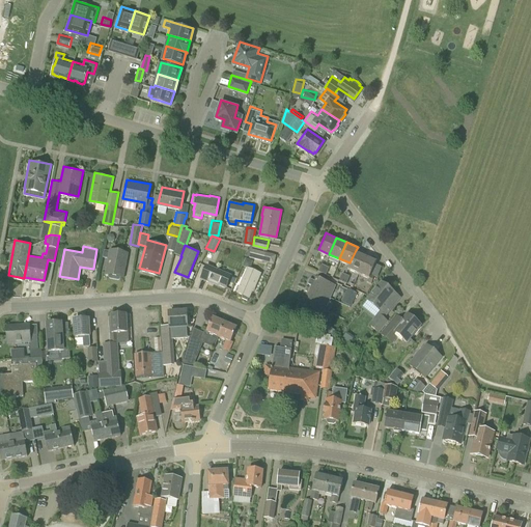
[(274,261),(276,252),(251,246),(249,255),(274,261)]
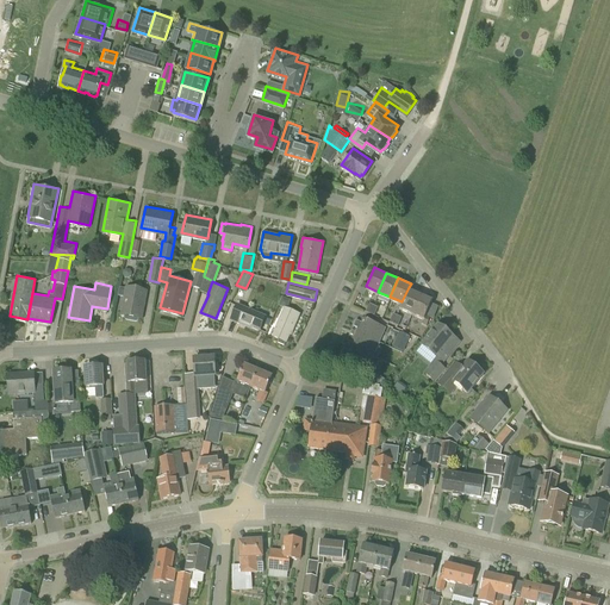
[(137,317),(137,316),(142,316),(147,288),(126,284),(120,312),(125,313),(125,315),(126,316),(136,318),(137,317)]
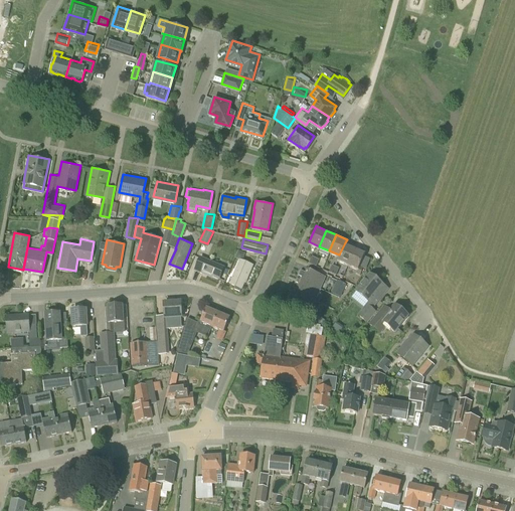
[(355,246),(345,242),(339,254),(337,259),(348,264),(355,246)]
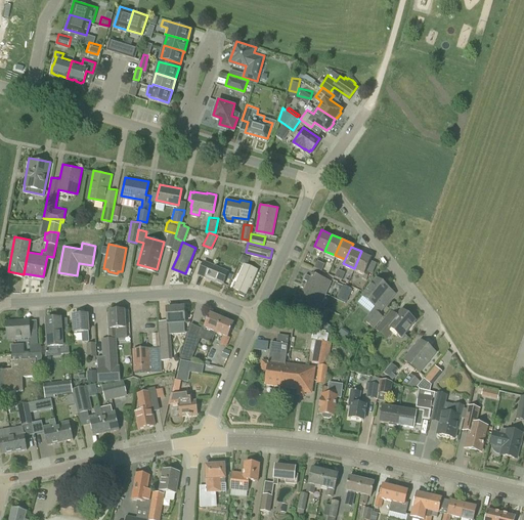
[(361,251),(354,268),(363,272),(361,275),(366,277),(369,270),(372,271),(377,261),(370,258),(372,256),(361,251)]
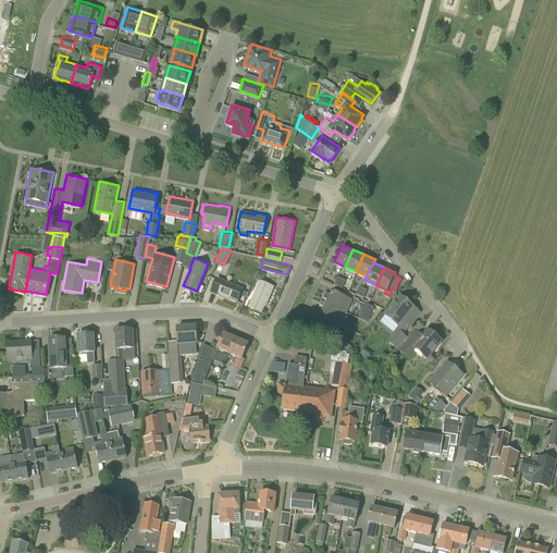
[(237,299),(243,286),(217,275),(210,290),(229,297),(230,296),(237,299)]
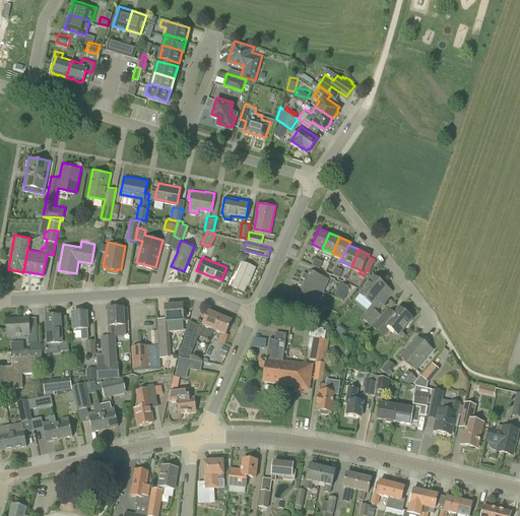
[(248,282),(255,265),(242,260),(232,283),(244,288),(247,282),(248,282)]
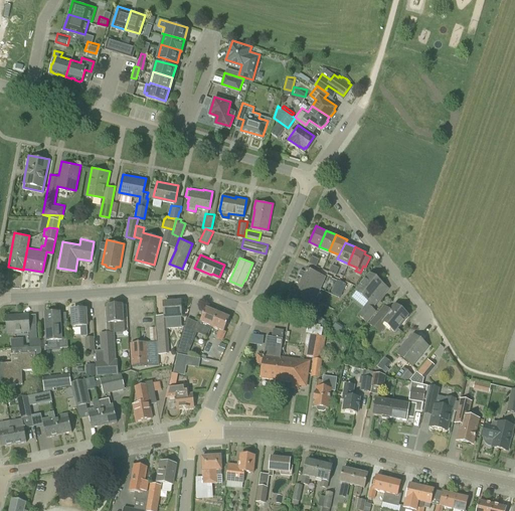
[(300,278),(320,287),(326,274),(306,266),(305,269),(300,267),(298,273),(301,274),(300,278)]
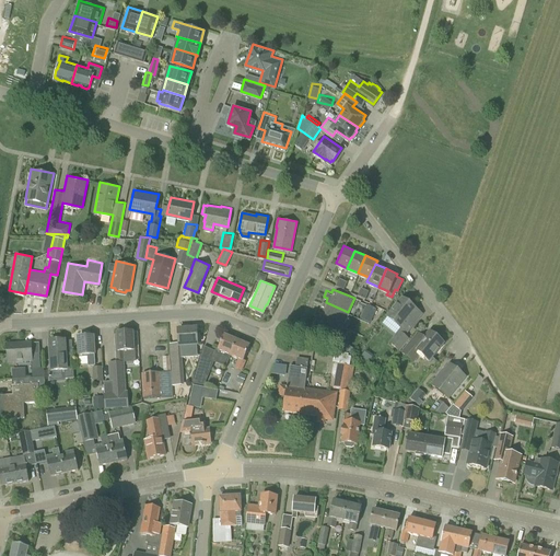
[(406,331),(407,328),(412,323),(407,319),(417,307),(401,294),(386,313),(400,325),(388,339),(399,348),(409,336),(405,332),(406,329),(406,331)]
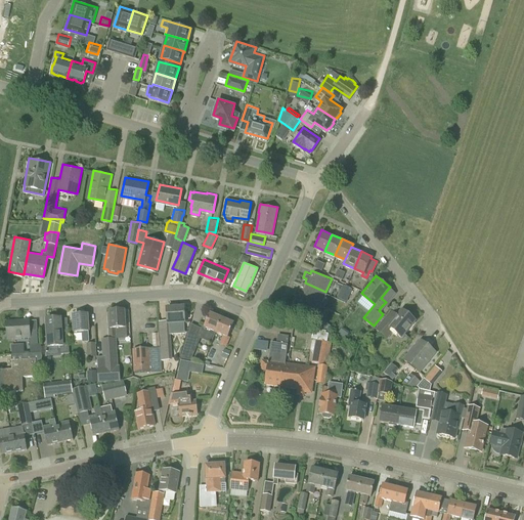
[(342,282),(337,295),(347,299),(352,285),(342,282)]
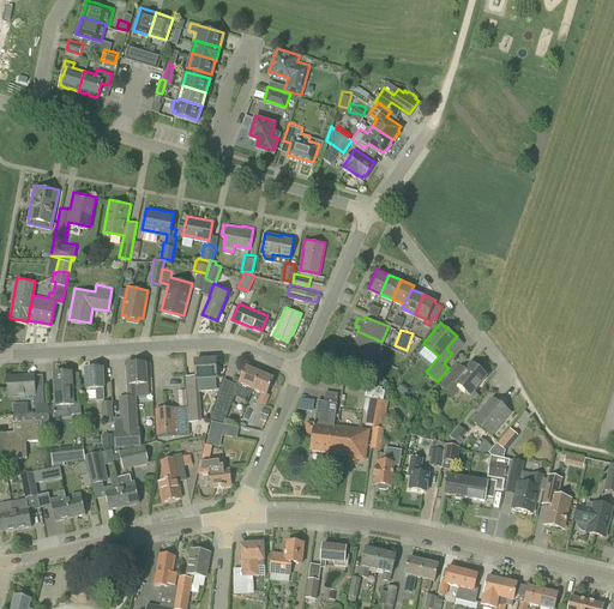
[(375,357),(381,342),(357,331),(355,335),(351,333),(349,341),(353,342),(350,347),(375,357)]
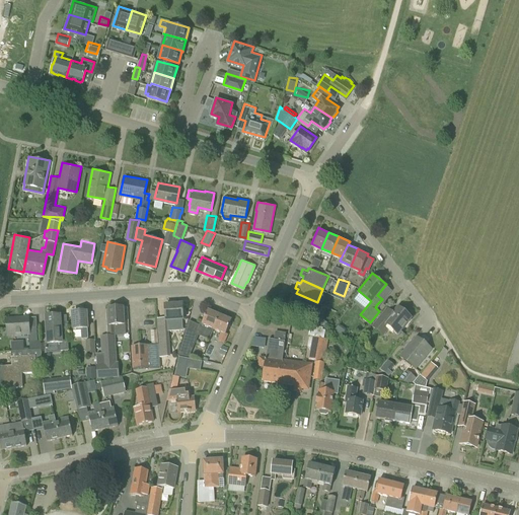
[(317,302),(296,293),(293,291),(290,297),(294,299),(291,306),(311,315),(317,302)]
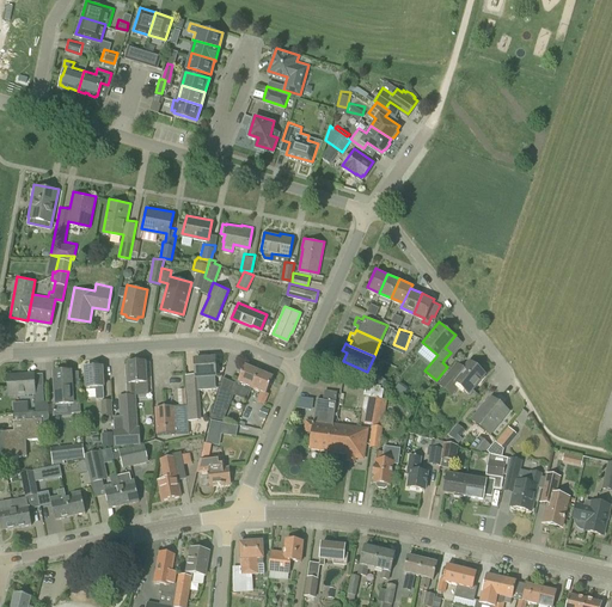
[(187,417),(188,417),(201,417),(199,375),(216,374),(215,355),(194,356),(195,371),(185,372),(187,403),(185,403),(187,417)]
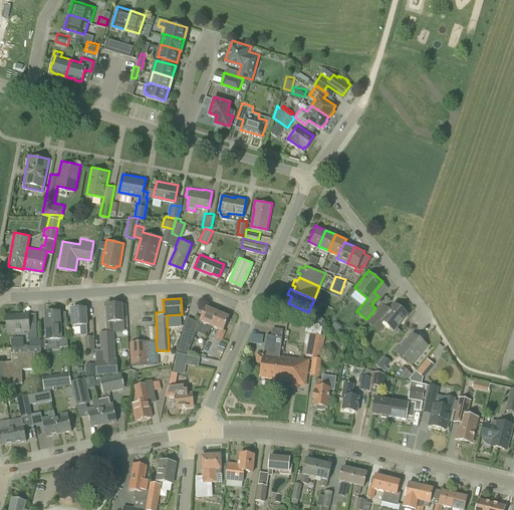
[(394,328),(408,312),(394,300),(383,313),(378,308),(368,320),(379,330),(387,322),(394,328)]
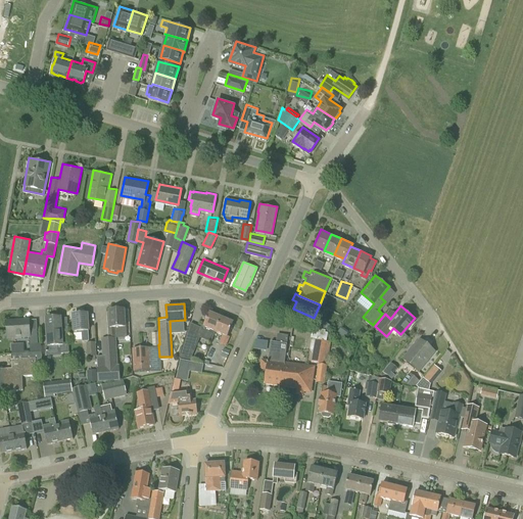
[(115,335),(116,335),(126,334),(125,308),(109,309),(109,311),(107,311),(108,334),(109,334),(109,336),(101,337),(102,354),(97,354),(97,363),(98,379),(103,379),(119,378),(119,374),(120,374),(119,362),(117,362),(115,335)]
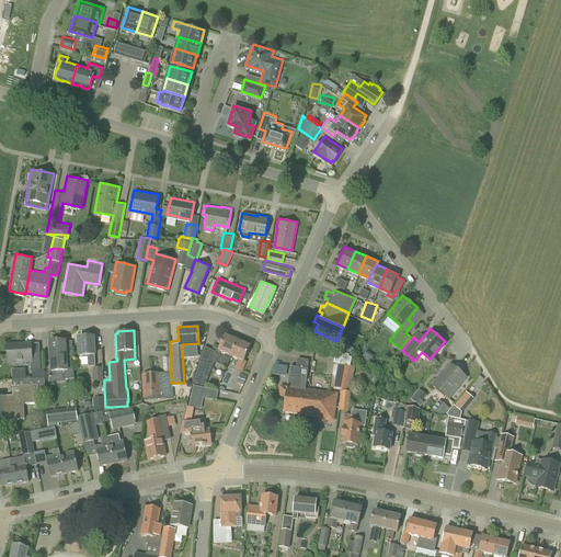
[(238,338),(225,332),(219,347),(216,345),(212,354),(219,357),(222,350),(231,353),(238,338)]
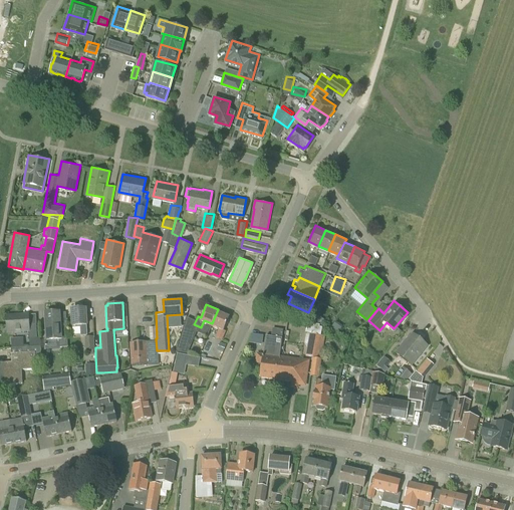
[(72,331),(80,331),(80,328),(87,328),(86,322),(87,322),(86,306),(71,307),(72,331)]
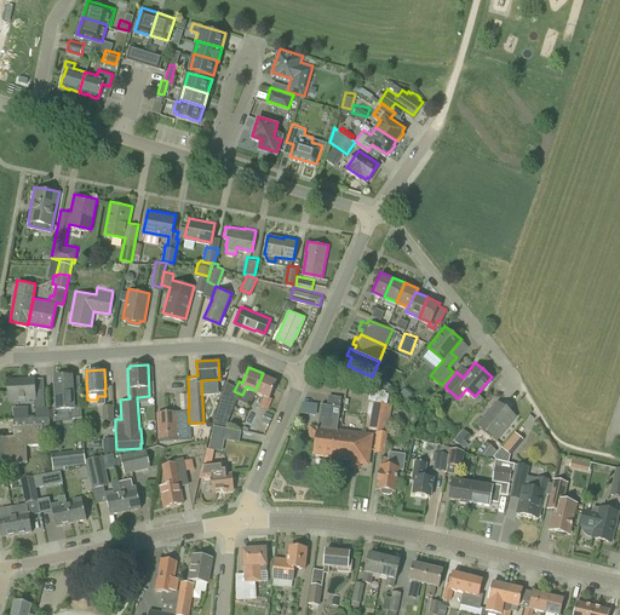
[(53,374),(55,395),(56,407),(70,406),(72,415),(81,415),(80,392),(74,392),(73,373),(72,374),(72,372),(63,372),(63,374),(53,374)]
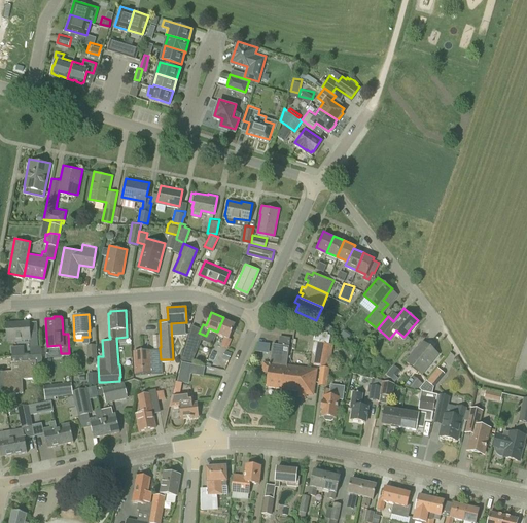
[(232,337),(230,336),(235,322),(223,317),(217,332),(224,335),(221,343),(227,346),(232,337)]
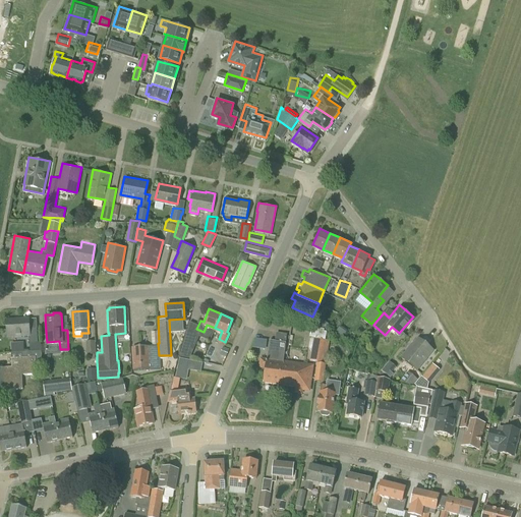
[(7,335),(29,333),(30,348),(41,348),(41,339),(38,340),(37,326),(30,326),(29,316),(6,317),(7,335)]
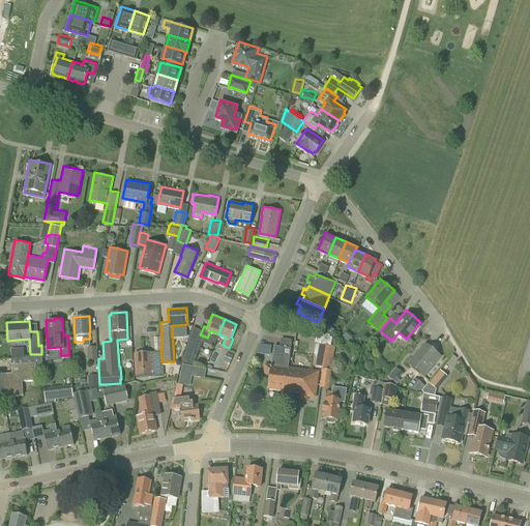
[(350,339),(352,333),(344,329),(342,334),(350,339)]
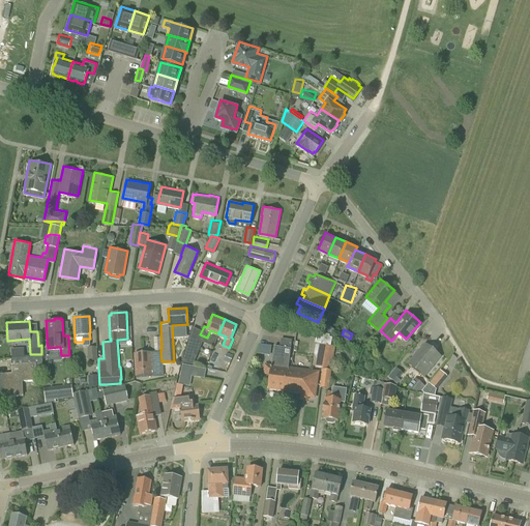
[(192,360),(199,341),(188,337),(183,356),(182,359),(189,361),(190,359),(192,360)]
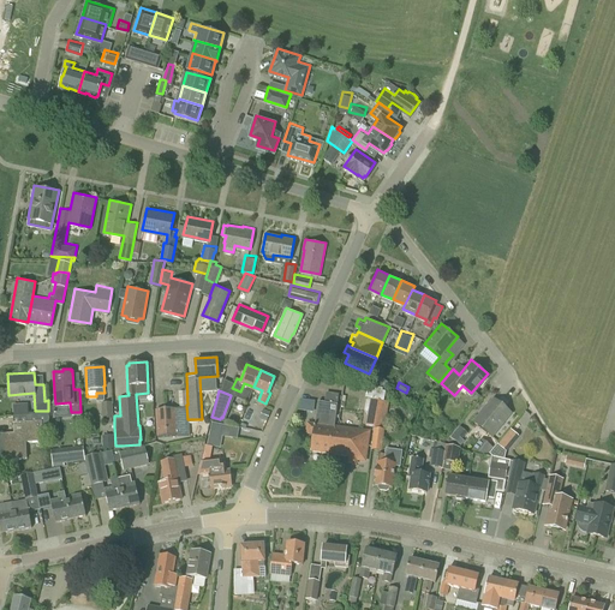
[(372,395),(372,396),(368,423),(380,424),(380,425),(374,424),(371,446),(381,447),(384,426),(389,399),(372,395)]
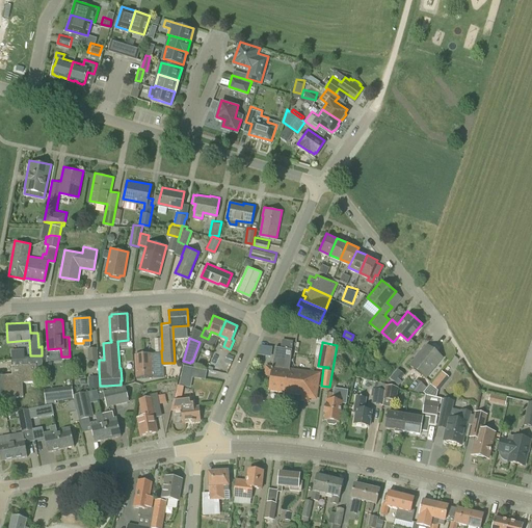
[(443,355),(427,342),(421,349),(420,348),(408,362),(425,375),(443,355)]
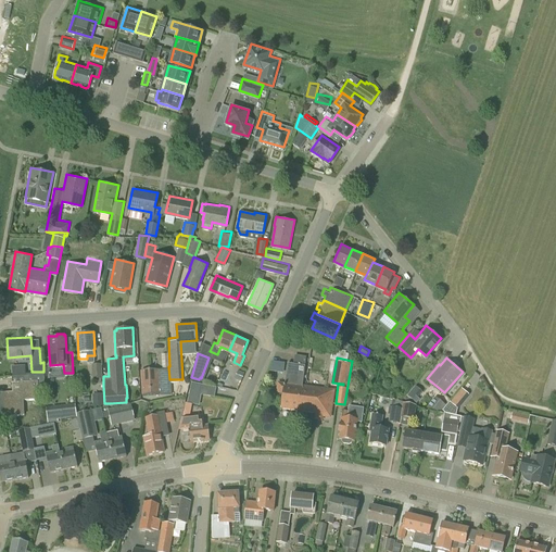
[(95,361),(91,361),(91,376),(102,375),(101,361),(95,361)]
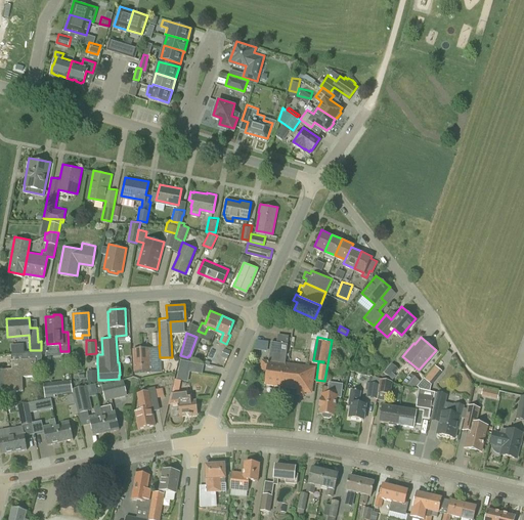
[(262,357),(260,366),(267,367),(265,383),(281,385),(297,386),(296,392),(298,392),(304,393),(304,387),(312,388),(315,364),(285,361),(287,342),(271,340),(269,353),(269,358),(262,357)]
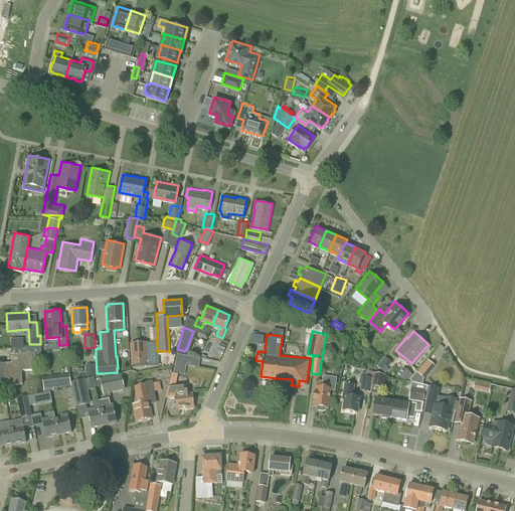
[(159,361),(158,351),(157,351),(156,339),(130,341),(132,363),(148,362),(159,361)]
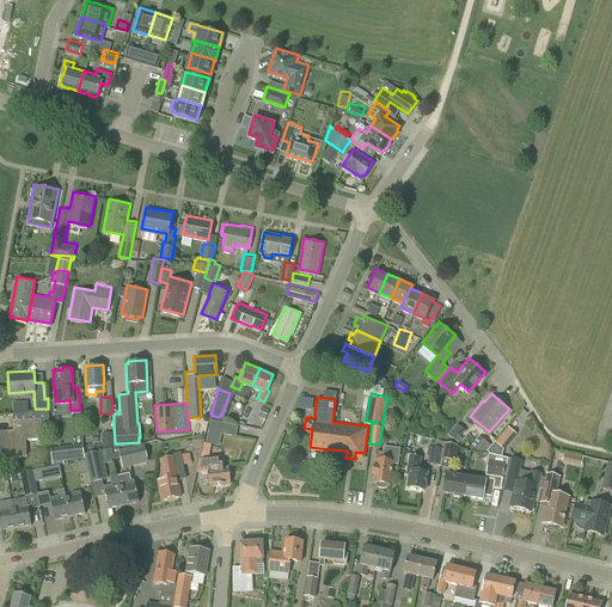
[(49,427),(48,409),(35,409),(28,410),(28,417),(13,418),(14,428),(4,429),(6,454),(26,453),(25,437),(43,436),(43,427),(49,427)]
